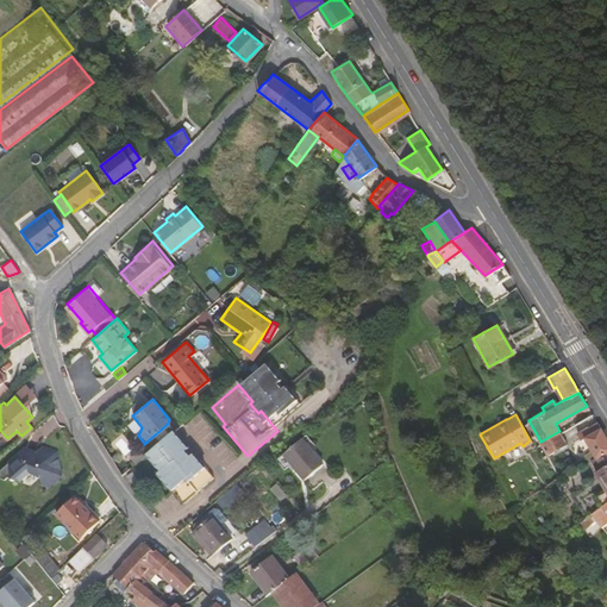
[(583,437),(590,450),(595,457),(606,451),(606,438),(601,429),(598,423),(596,423),(577,431),(581,438),(583,437)]
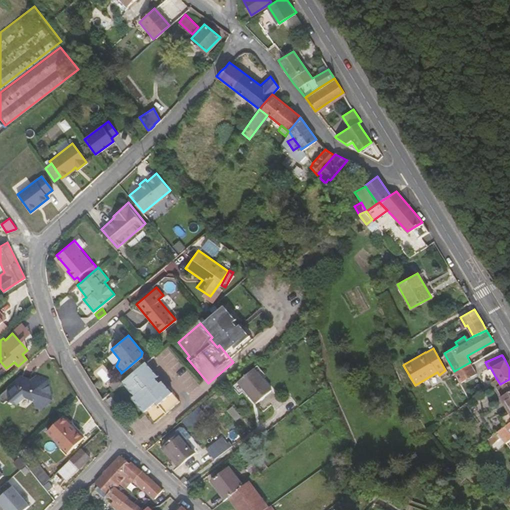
[(157,375),(145,361),(130,374),(122,380),(134,394),(132,396),(153,421),(178,400),(163,383),(162,384),(155,376),(157,375)]
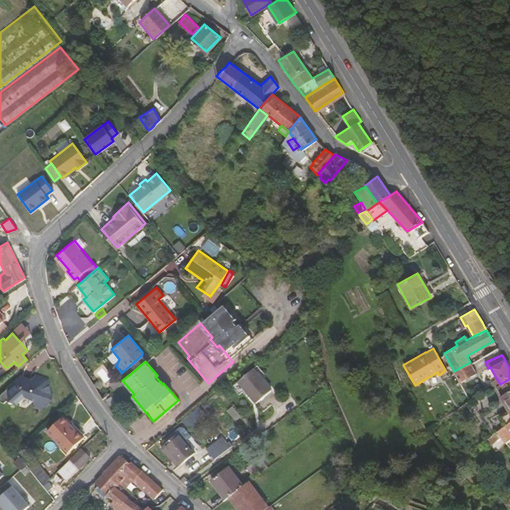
[(476,373),(470,362),(454,371),(460,382),(476,373)]
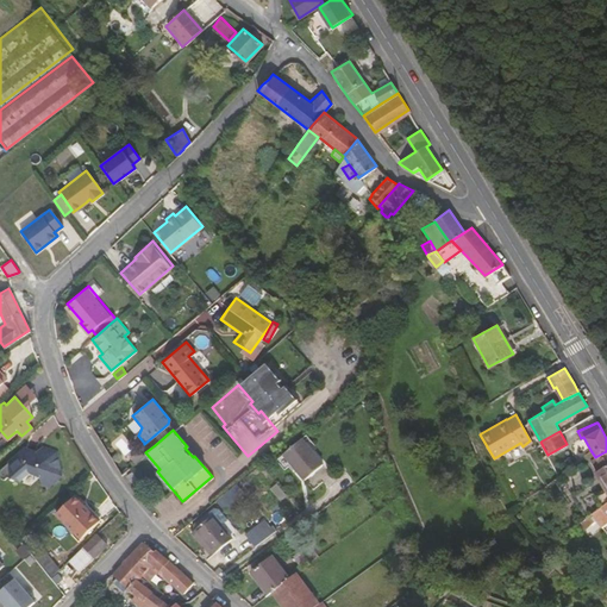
[(301,437),(281,452),(302,479),(323,462),(301,437)]
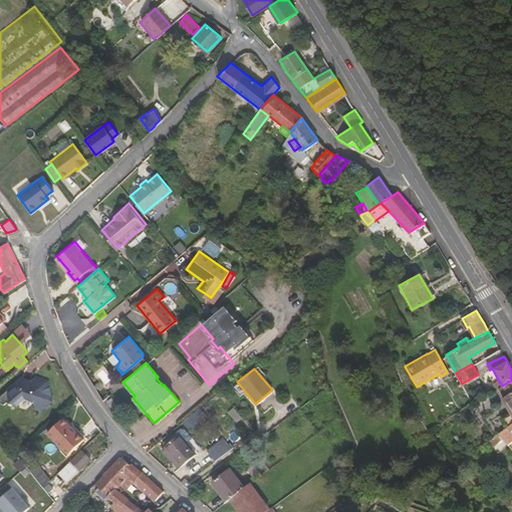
[(46,379),(35,375),(30,380),(20,377),(6,389),(16,405),(23,399),(34,402),(34,408),(37,409),(48,400),(46,379)]
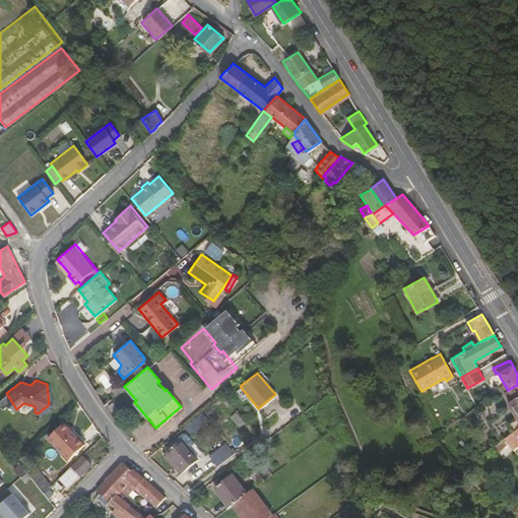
[(508,424),(514,432),(517,429),(517,396),(508,402),(516,416),(508,424)]
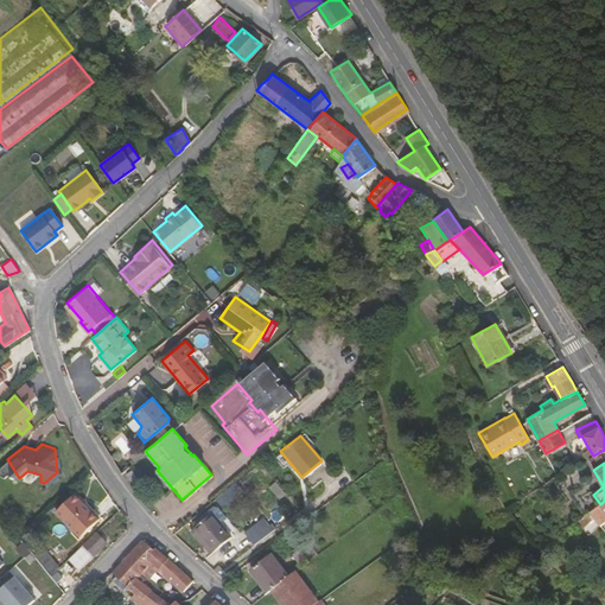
[(237,485),(227,494),(231,501),(243,491),(237,485)]
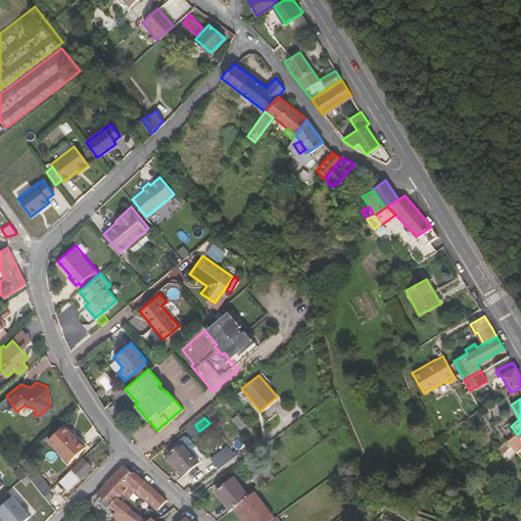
[(192,423),(186,426),(191,435),(197,432),(192,423)]
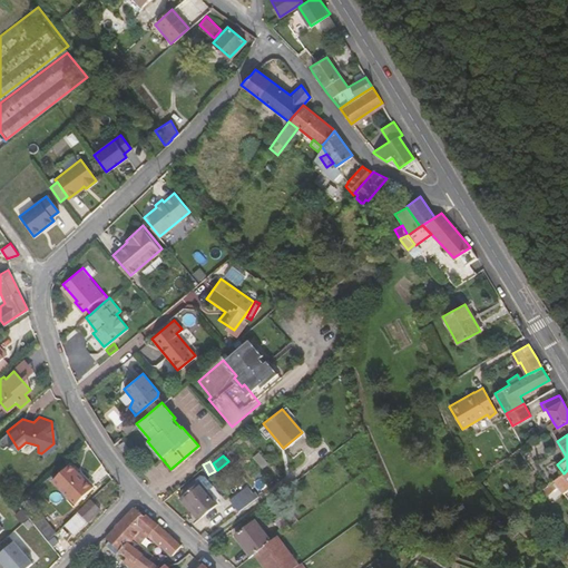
[(51,480),(74,503),(90,488),(81,479),(82,478),(69,464),(51,480)]
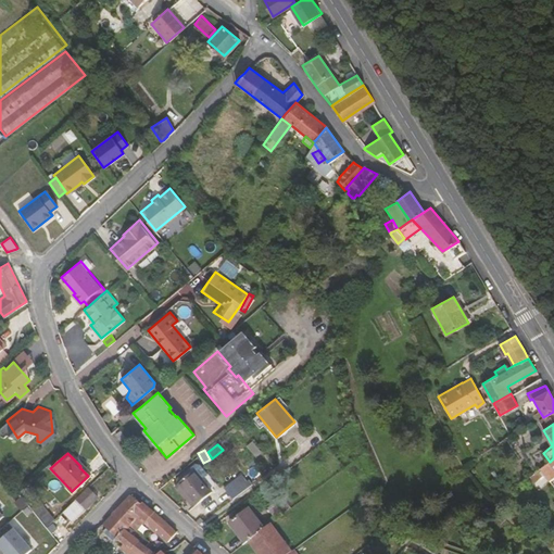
[(553,476),(553,458),(550,462),(540,468),(549,480),(553,476)]
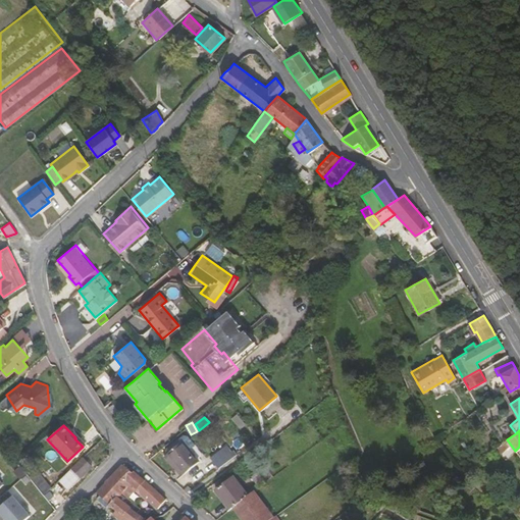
[(167,455),(182,472),(198,460),(182,439),(165,453),(165,454),(167,455)]
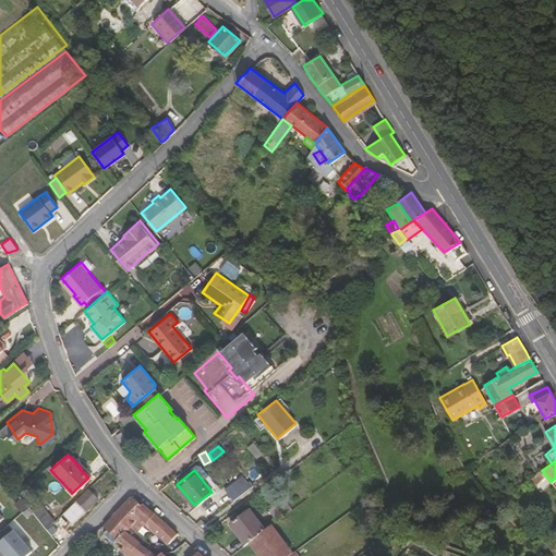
[(241,475),(225,486),(224,487),(228,494),(229,494),(245,482),(241,475)]
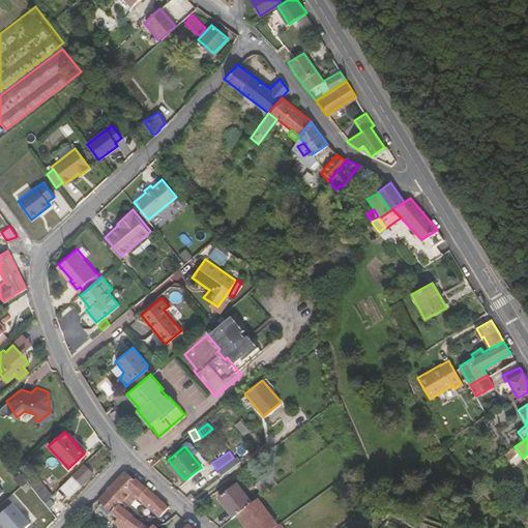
[(182,481),(184,479),(170,462),(168,461),(165,463),(168,465),(182,481)]
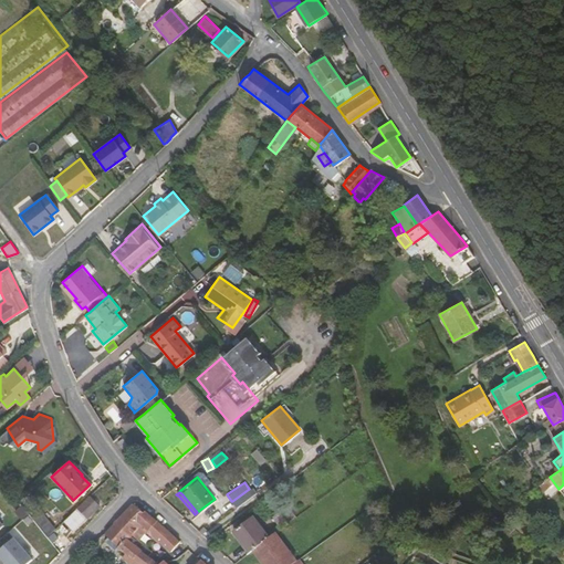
[(90,502),(80,511),(85,517),(97,504),(91,497),(87,500),(90,502)]
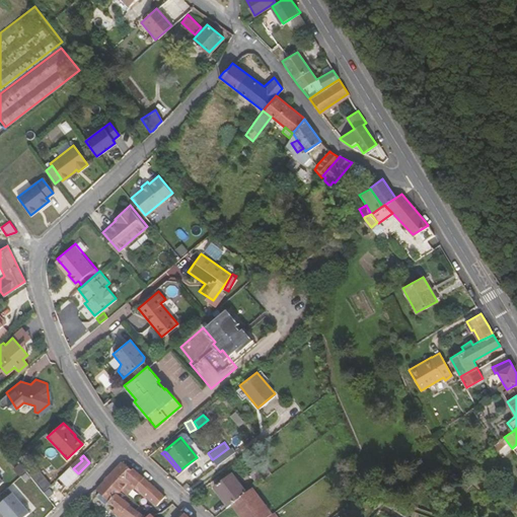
[(139,490),(146,495),(155,504),(164,496),(163,495),(157,490),(142,476),(141,475),(120,460),(103,476),(103,477),(121,490),(124,493),(130,486),(134,489),(134,491),(136,493),(139,490)]
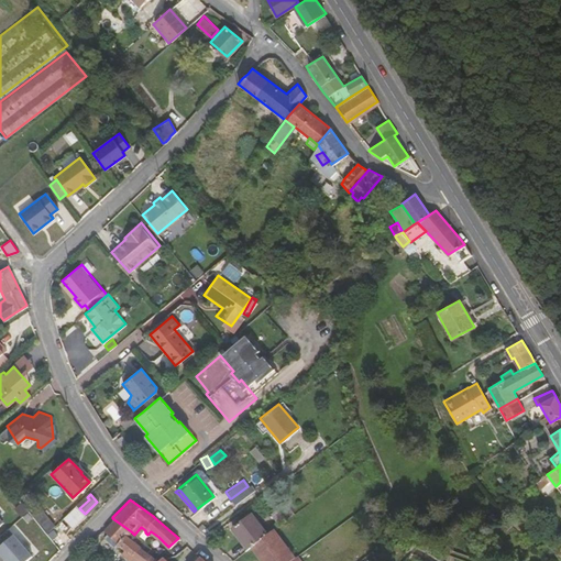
[(270,513),(277,525),(293,513),(285,502),(270,513)]
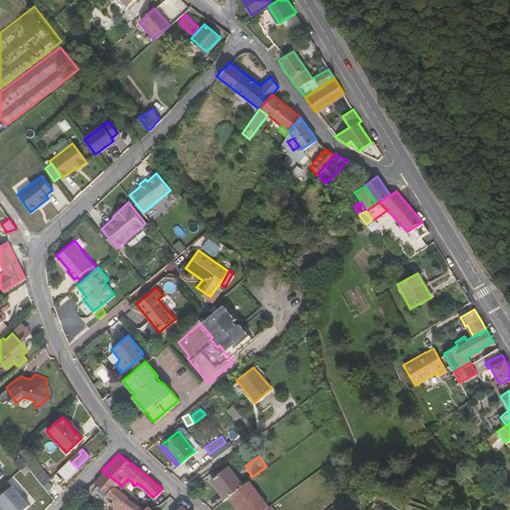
[(210,479),(223,498),(227,496),(242,484),(228,466),(210,479)]
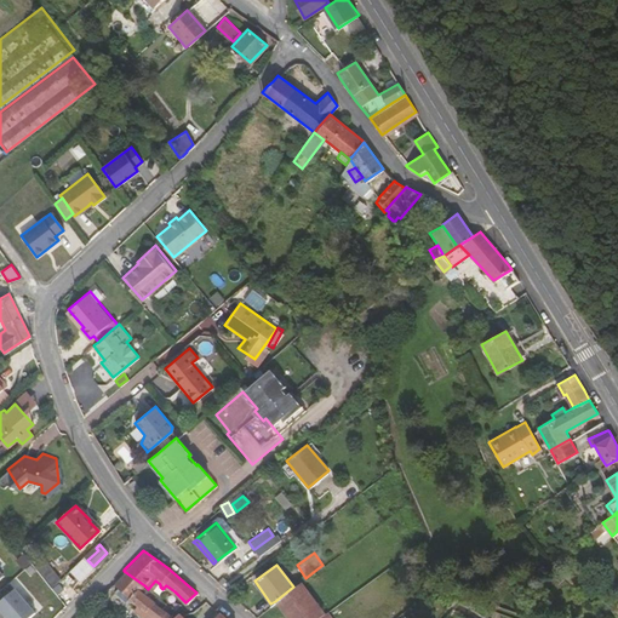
[(41,577),(50,585),(57,578),(49,570),(41,577)]
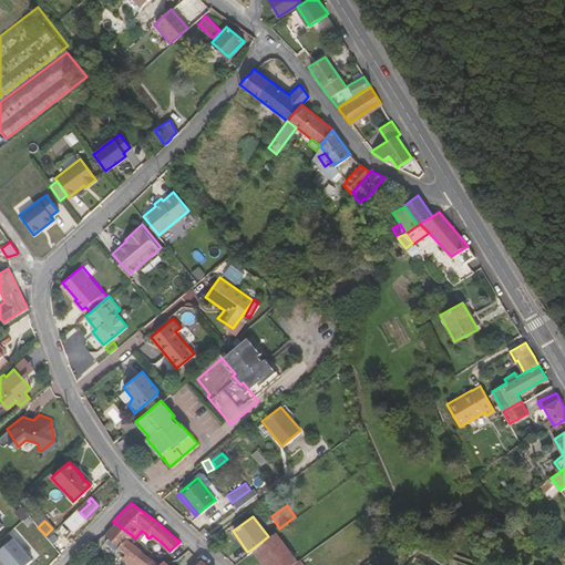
[(130,558),(127,562),(133,564),(135,563),(136,563),(139,564),(153,564),(156,562),(129,538),(132,535),(113,522),(104,532),(109,535),(119,545),(116,547),(124,554),(130,558)]
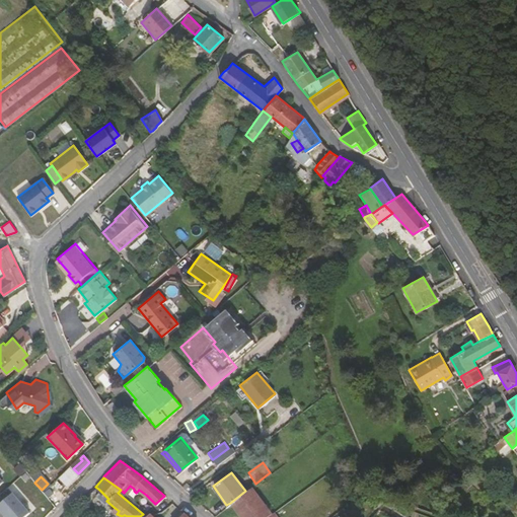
[(230,503),(240,516),(265,516),(271,513),(250,487),(245,491),(230,503)]
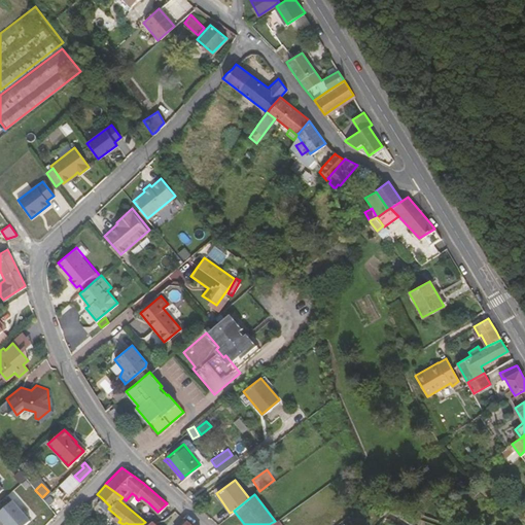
[(107,511),(108,510),(108,509),(110,506),(101,497),(97,502),(106,511),(107,511)]
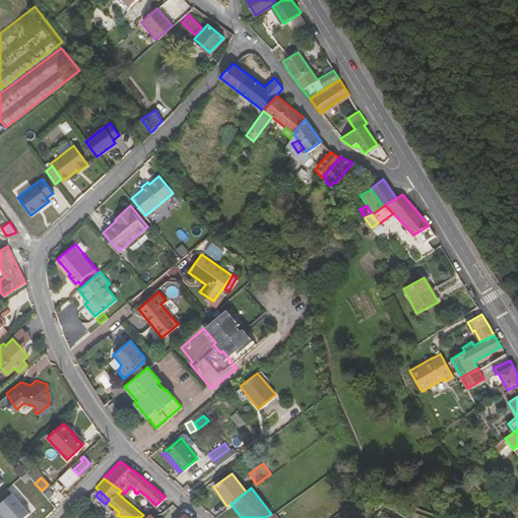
[(142,499),(146,496),(139,491),(136,494),(142,499)]
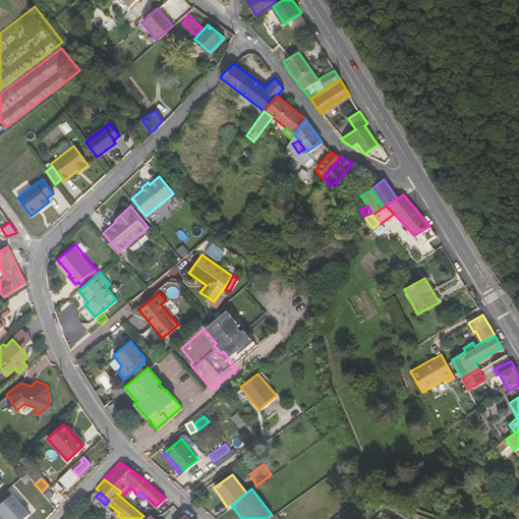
[(0,511),(6,518),(21,518),(29,513),(11,494),(0,504),(0,511)]
